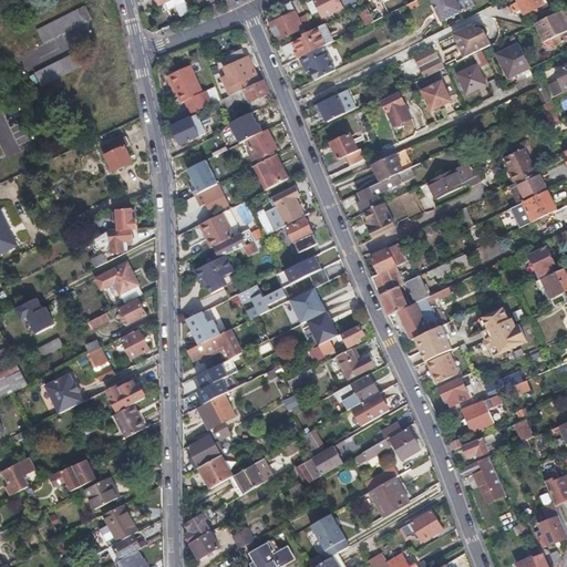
[(183,1),(181,0),(154,0),(156,4),(157,4),(162,11),(183,1)]
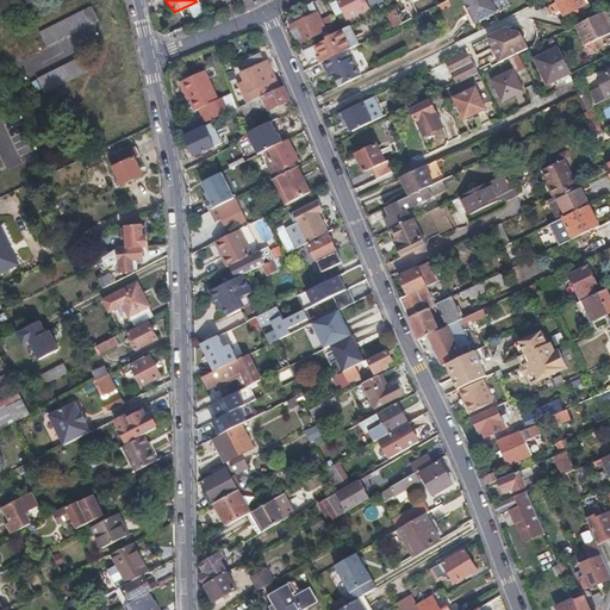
[(315,0),(307,4),(312,16),(298,22),(306,38),(322,30),(324,37),(331,35),(329,30),(324,18),(315,0)]
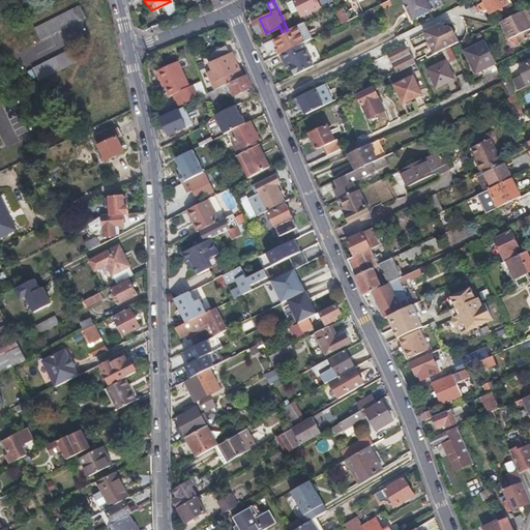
[(321,6),(317,0),(292,0),(289,1),(294,12),(299,10),(302,16),(321,6)]
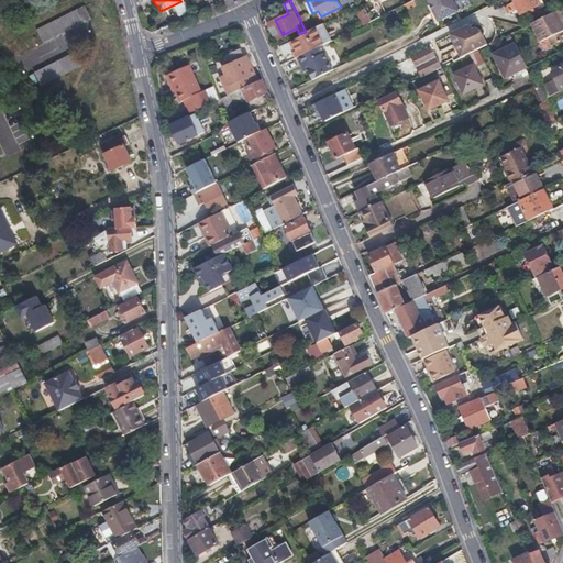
[(427,0),(430,4),(433,12),(438,22),(457,12),(451,0),(427,0)]
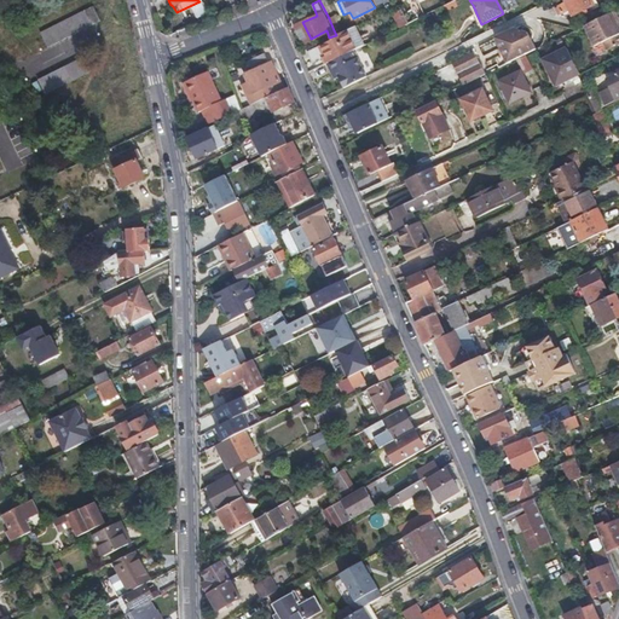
[(568,0),(568,1),(561,5),(565,12),(572,9),(576,15),(596,5),(594,0),(568,0)]
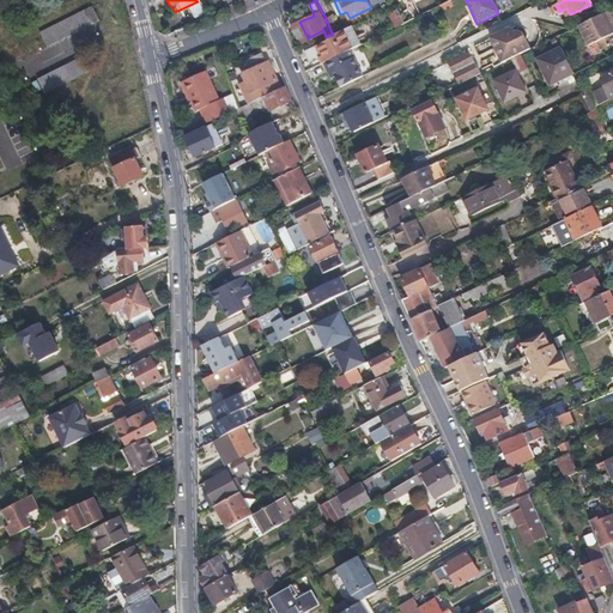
[(612,22),(612,18),(610,11),(580,25),(589,46),(596,42),(601,50),(612,44),(612,37),(612,35),(612,34),(612,29),(611,23),(612,22)]
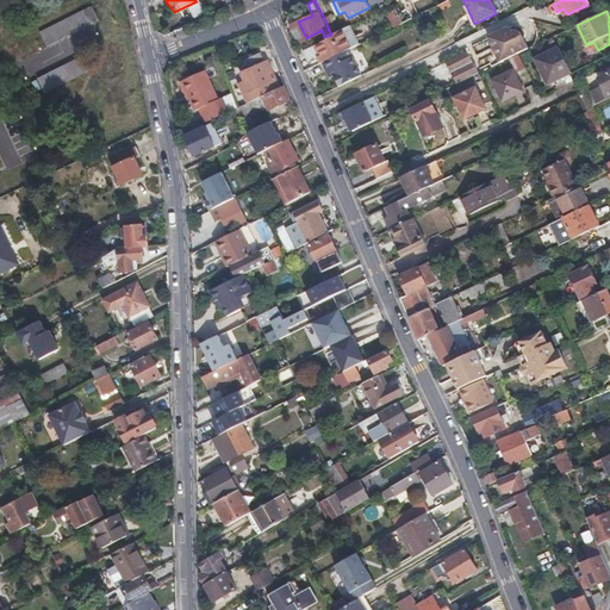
[(329,16),(324,18),(329,30),(335,26),(329,16)]
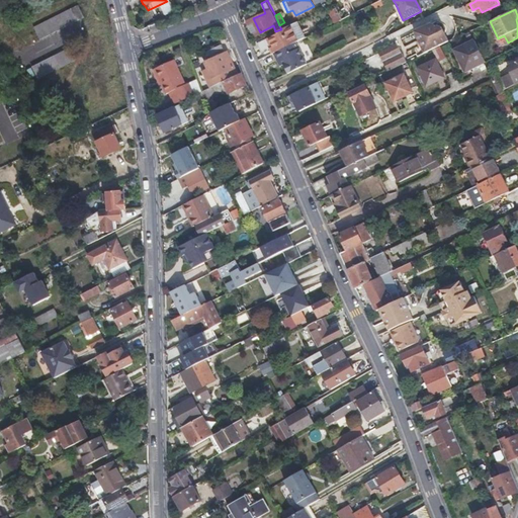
[(260,32),(253,18),(247,22),(253,34),(260,32)]
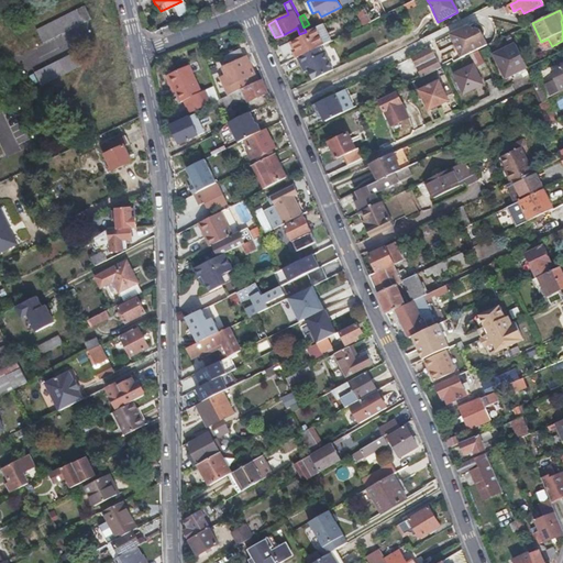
[(322,24),(319,25),(328,42),(330,41),(322,24)]
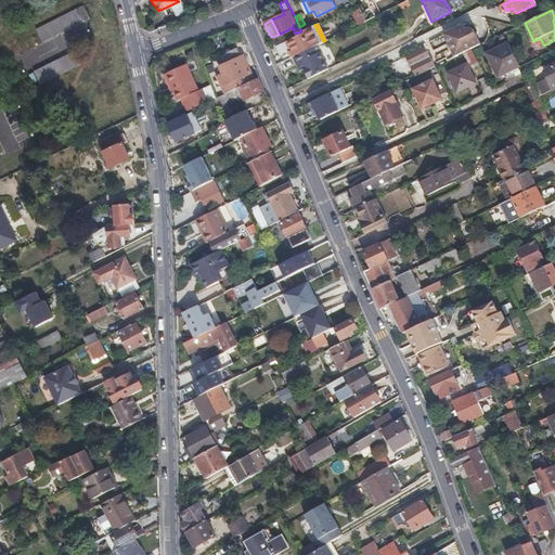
[(288,51),(291,57),(293,56),(317,44),(323,41),(314,25),(301,31),(295,34),(296,36),(274,46),(279,55),(288,51)]
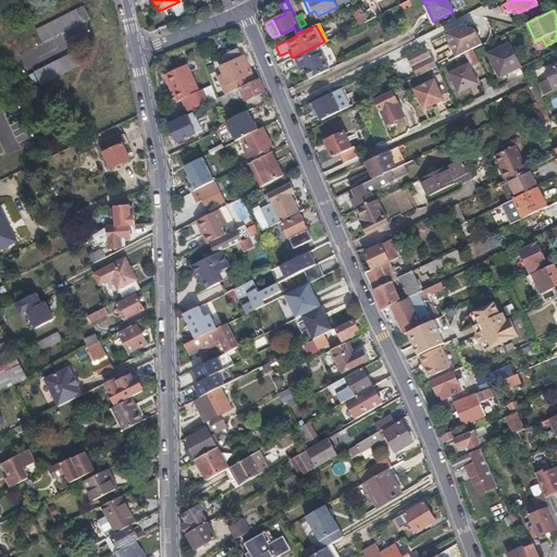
[(474,49),(484,45),(475,29),(465,25),(447,34),(459,57),(474,49)]
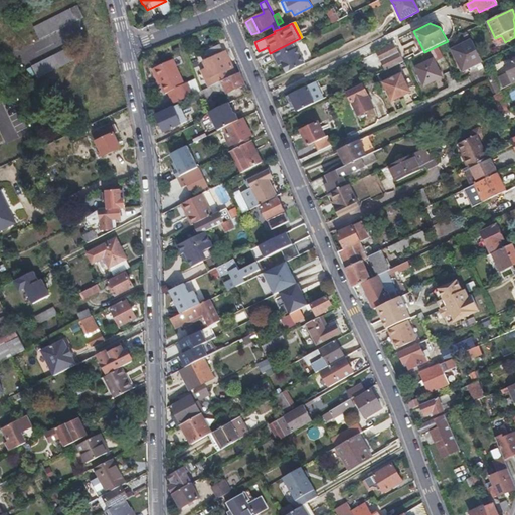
[(274,31),(253,41),(254,42),(275,33),(274,31)]
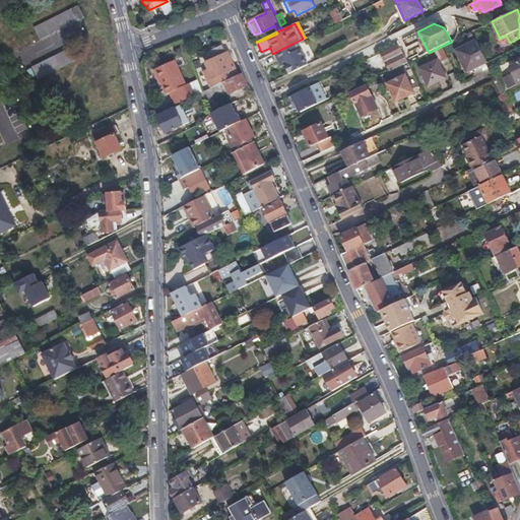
[(488,63),(477,41),(456,51),(467,72),(485,64),(488,63)]
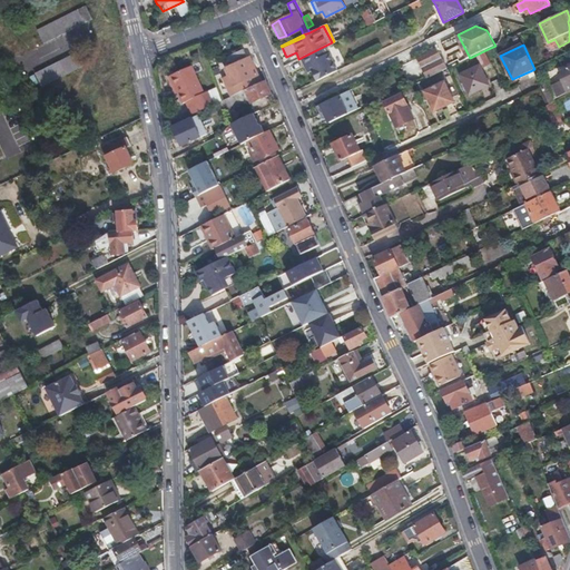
[(312,70),(316,80),(337,70),(325,46),(301,58),(304,66),(308,62),(312,70)]
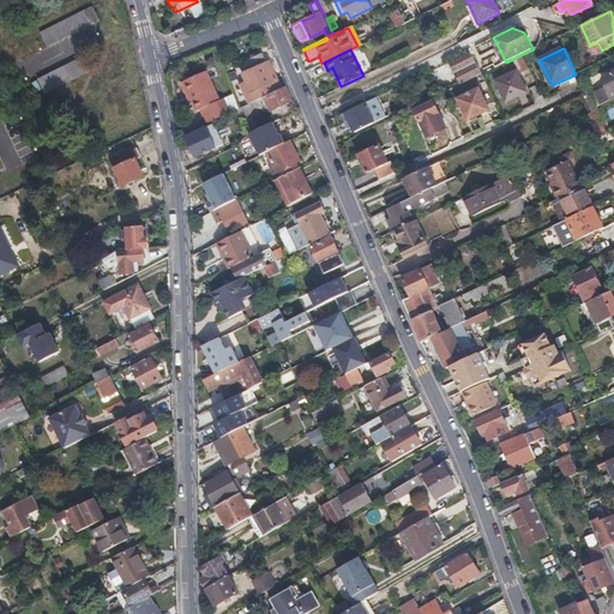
[(482,73),(473,53),(451,64),(461,84),(473,78),(482,73)]
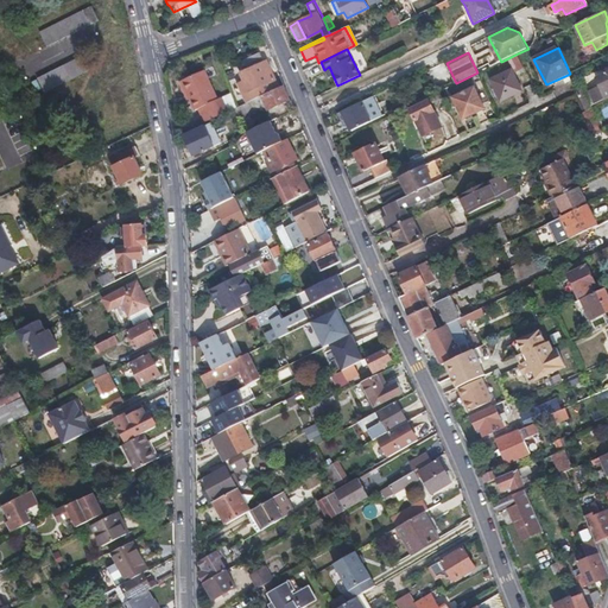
[(241,93),(246,102),(273,89),(270,81),(272,78),(265,61),(263,62),(259,54),(236,64),(242,76),(248,90),(241,93)]
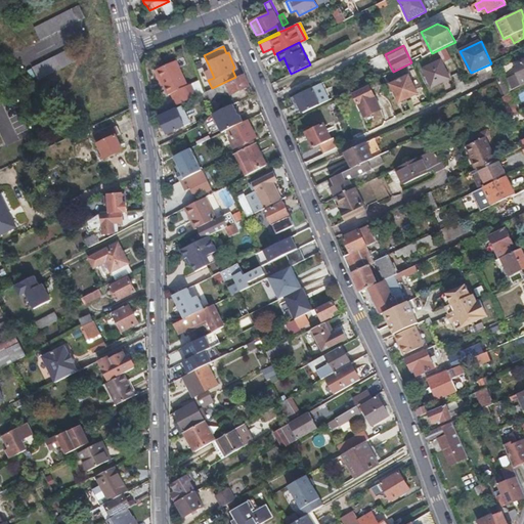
[(39,80),(75,62),(69,50),(33,67),(39,80)]
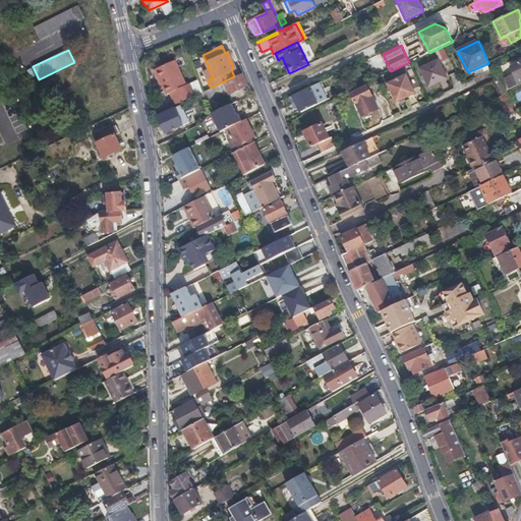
[(447,78),(438,59),(420,67),(429,87),(447,78)]
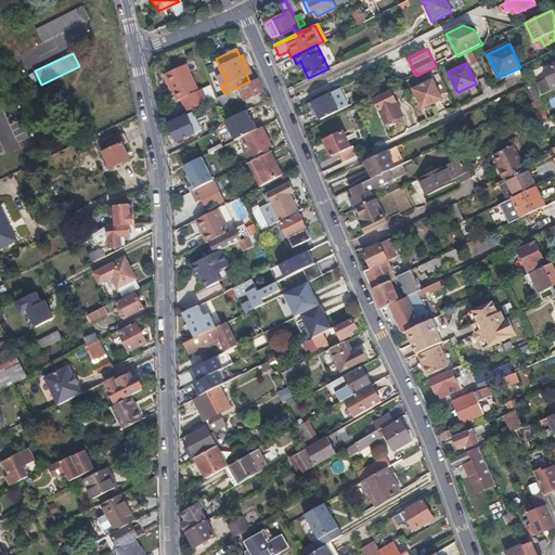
[(180,98),(186,112),(207,102),(201,88),(197,90),(185,64),(165,73),(172,90),(177,100),(180,98)]
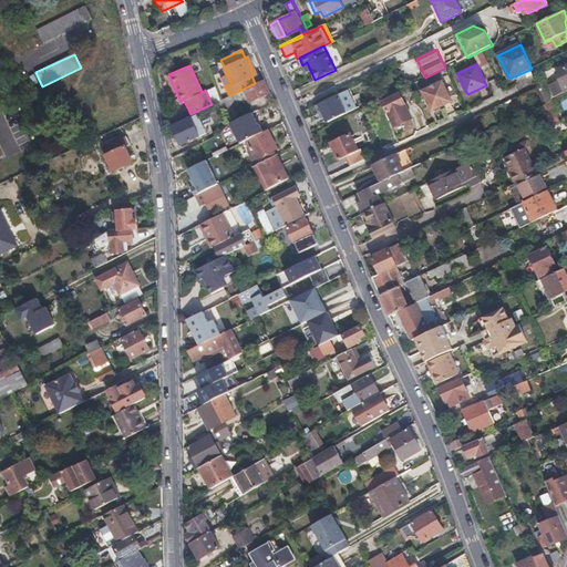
[(555,94),(566,88),(566,65),(555,72),(558,80),(549,83),(555,94)]
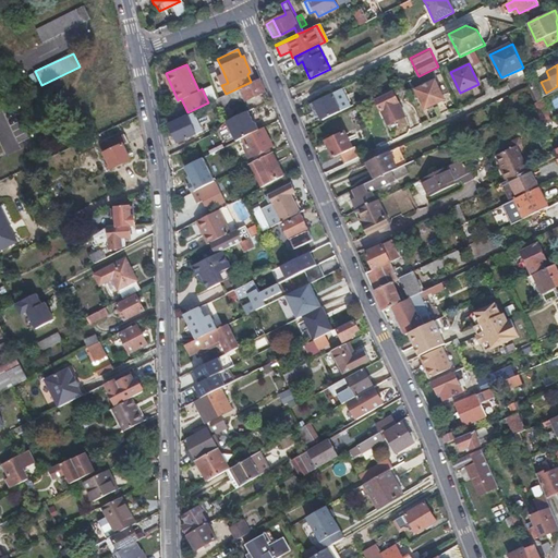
[(216,73),(221,85),(228,83),(222,70),(216,73)]
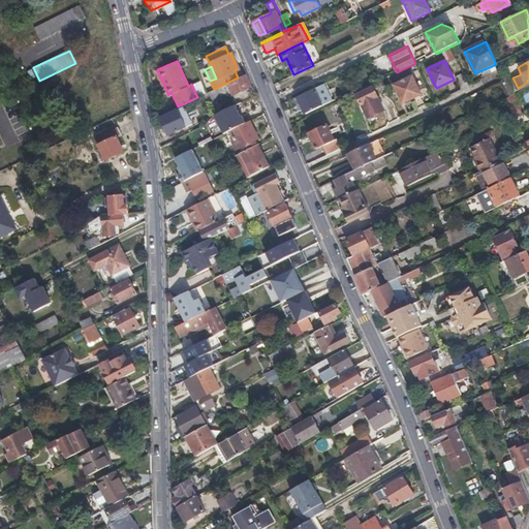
[(161,87),(164,86),(157,69),(155,70),(161,87)]
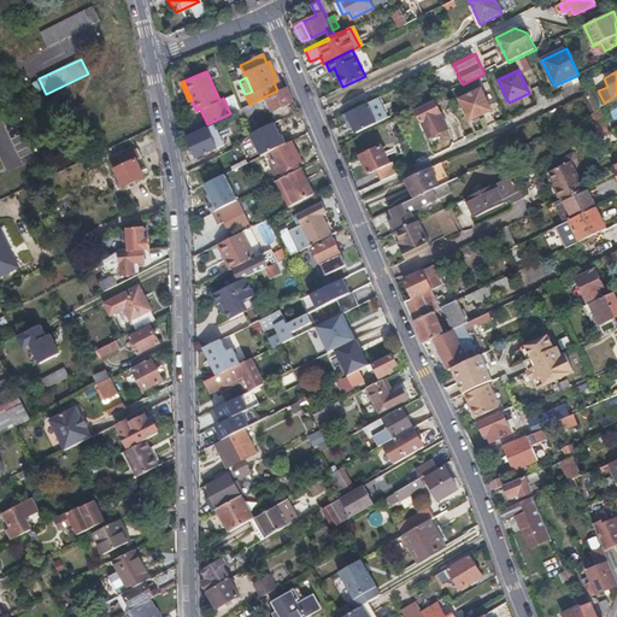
[(250,104),(240,109),(238,109),(242,118),(245,117),(270,106),(272,111),(294,101),(288,86),(277,90),(250,104)]
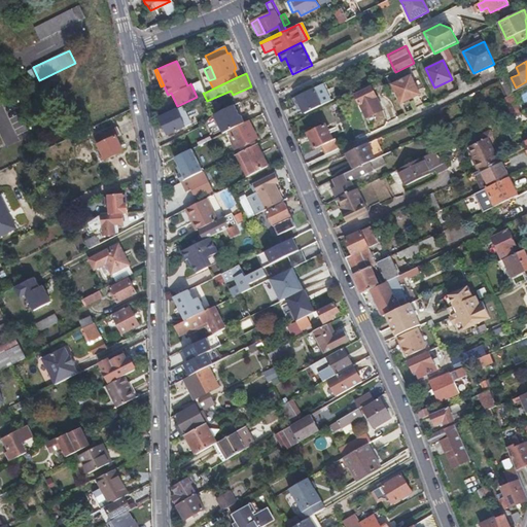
[(420,95),(411,75),(393,83),(402,103),(420,95)]
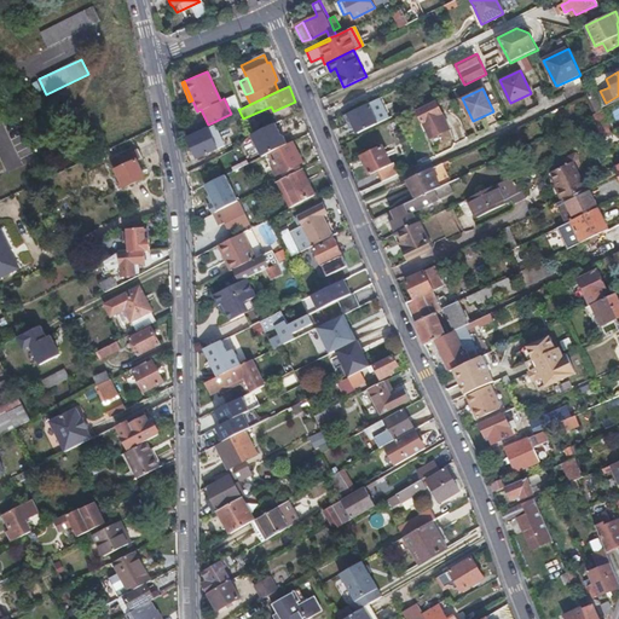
[(374,100),(347,114),(357,133),(400,111),(392,93),(375,103),(374,100)]
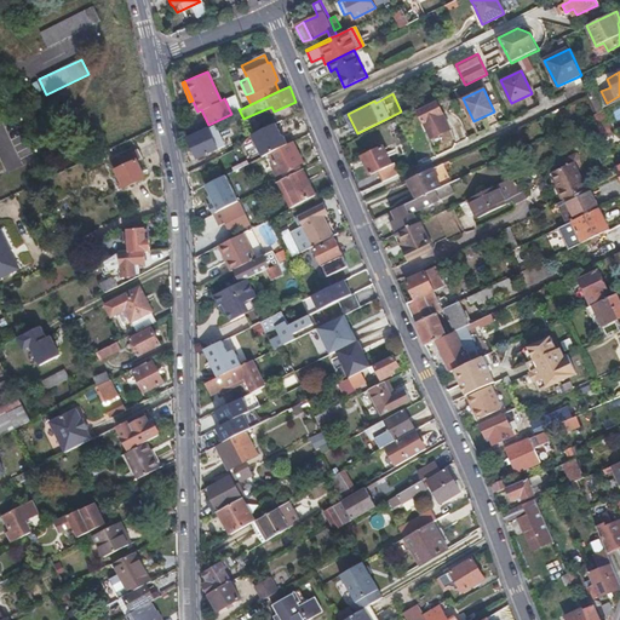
[(590,99),(597,114),(603,110),(596,96),(590,99)]
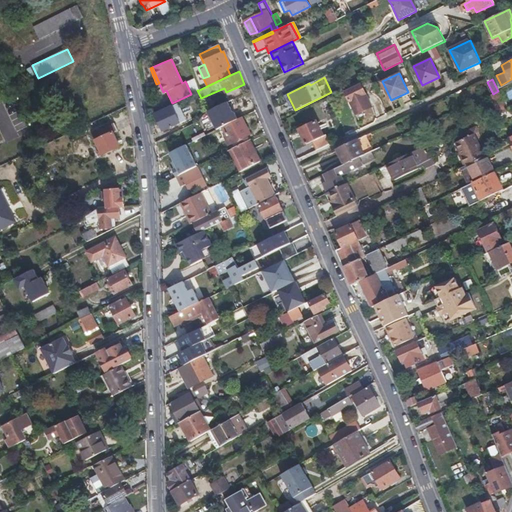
[(360,82),(343,90),(349,101),(365,93),(360,82)]
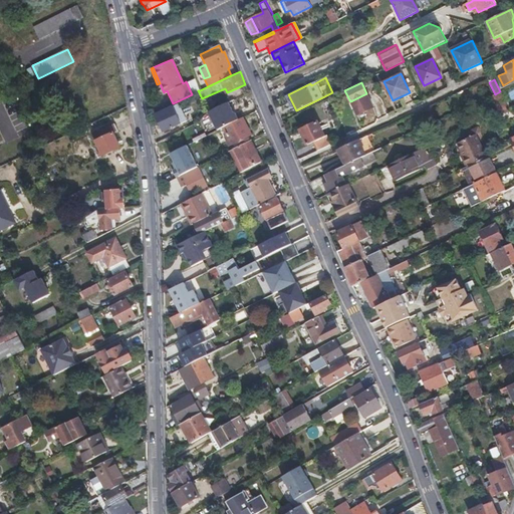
[(500,91),(495,94),(502,110),(507,107),(500,91)]
